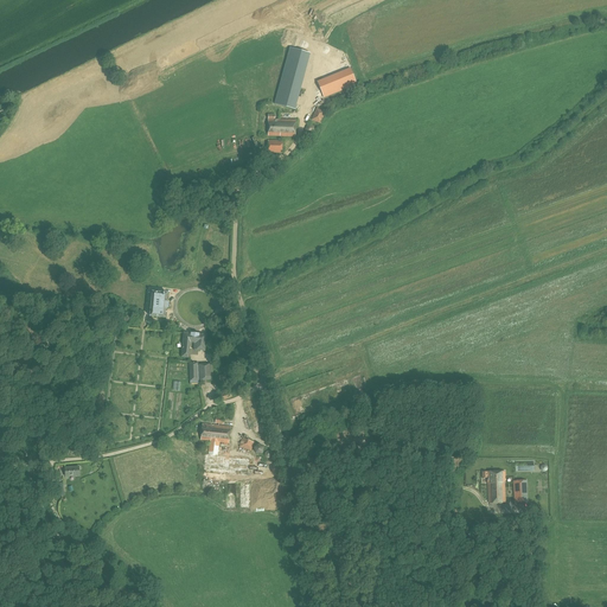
[(289,109),(305,52),(289,49),(275,104),(289,109)]
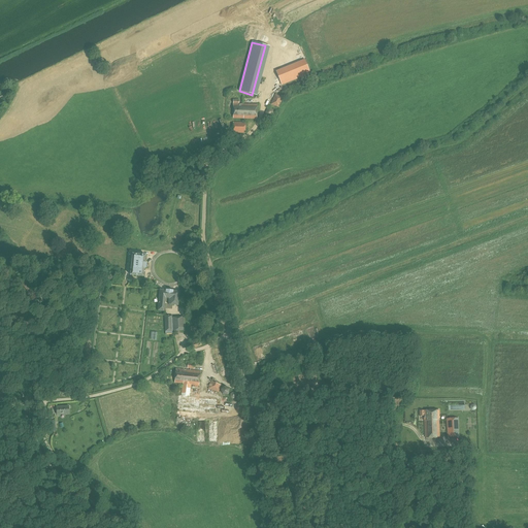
[(270,105),(279,108),(284,97),(275,94),(270,105)]
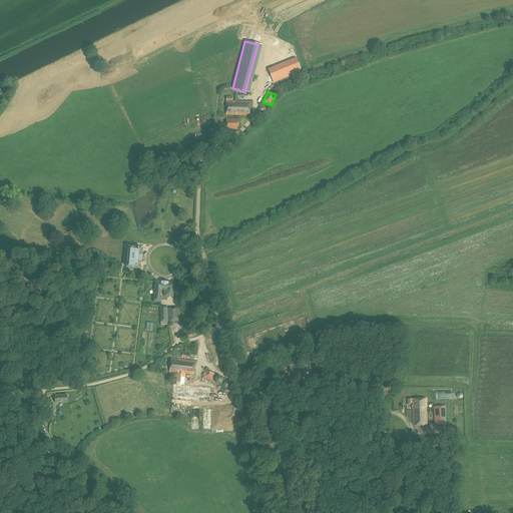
[(226,115),(249,115),(249,101),(232,101),(232,97),(227,96),(226,115)]
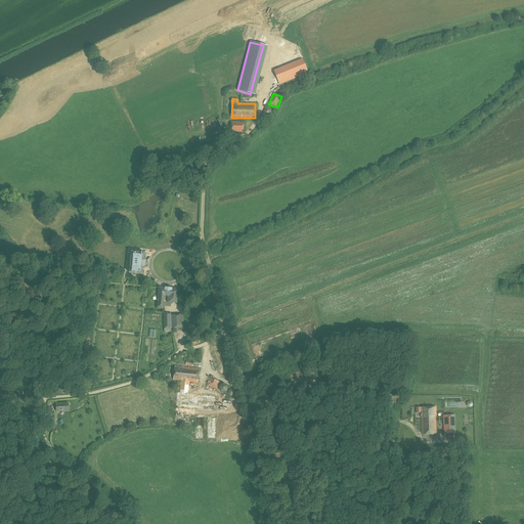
[(231,132),(244,132),(244,121),(231,121),(231,132)]
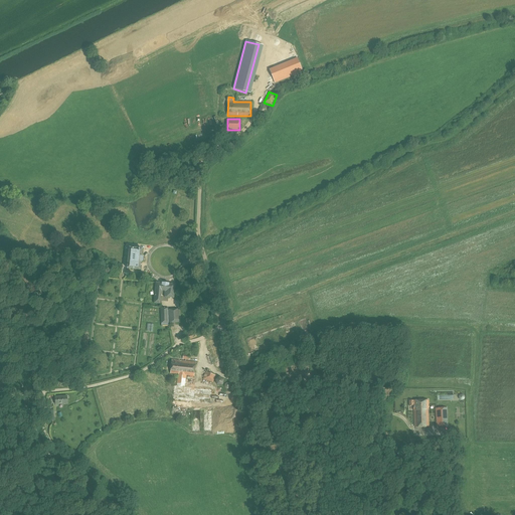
[(127,269),(140,270),(141,263),(143,262),(143,258),(142,258),(142,256),(142,248),(129,247),(127,269)]
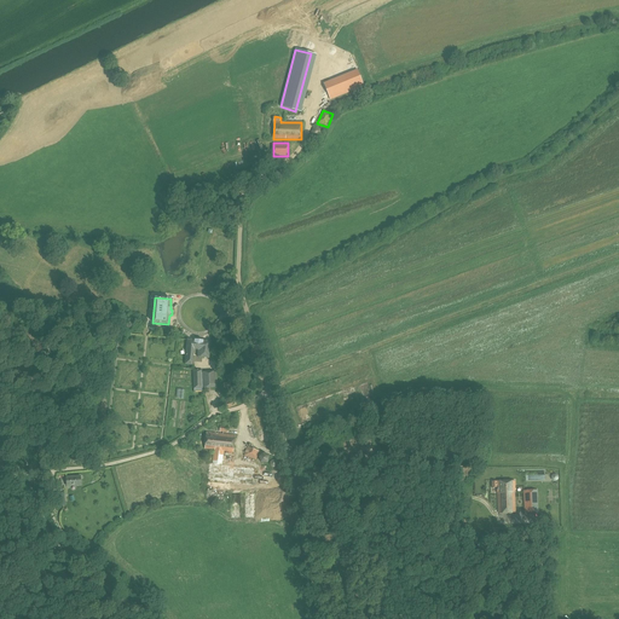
[(185,364),(192,365),(195,350),(198,350),(197,357),(200,357),(209,358),(210,341),(187,340),(185,364)]
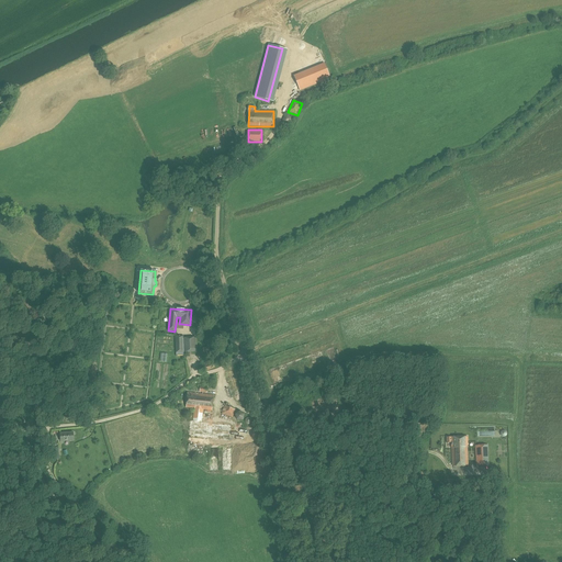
[(176,336),(176,353),(197,352),(195,337),(183,338),(183,336),(176,336)]
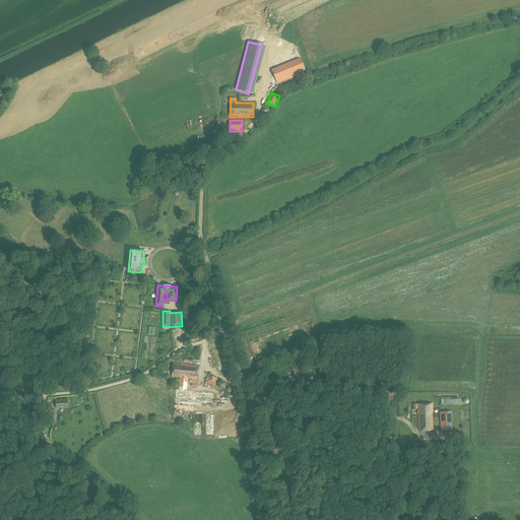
[(190,337),(192,343),(200,339),(199,334),(190,337)]
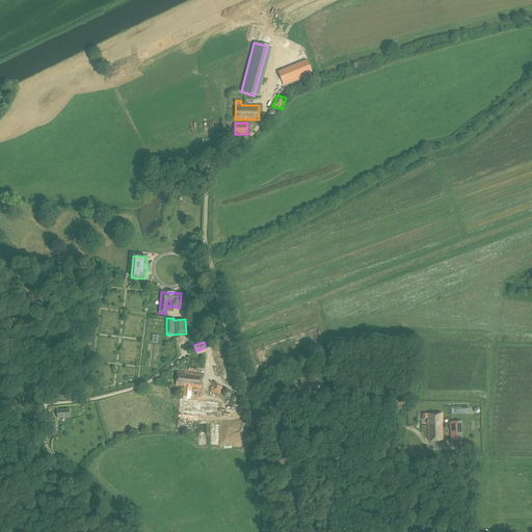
[(178,413),(217,418),(219,403),(191,399),(191,397),(195,397),(196,389),(192,388),(201,389),(202,374),(187,372),(187,373),(186,373),(186,372),(178,371),(176,386),(184,387),(182,398),(180,398),(178,413)]
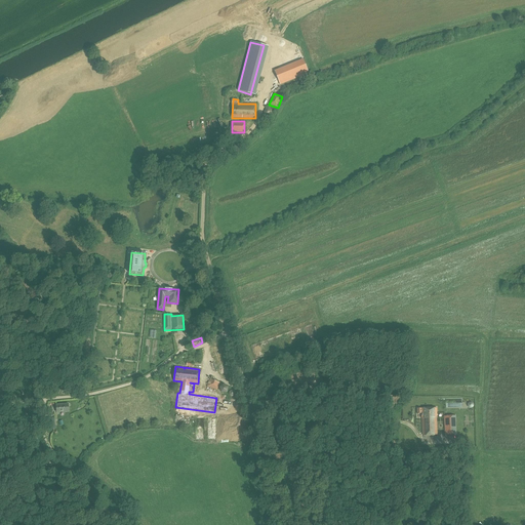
[(207,387),(217,391),(220,382),(209,378),(207,387)]
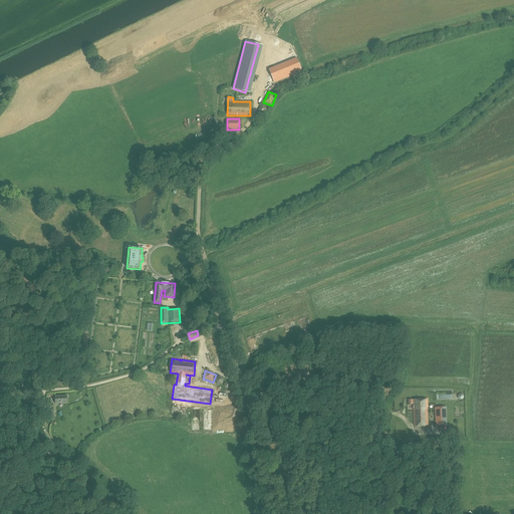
[(215,379),(217,384),(222,383),(223,379),(219,376),(215,379)]
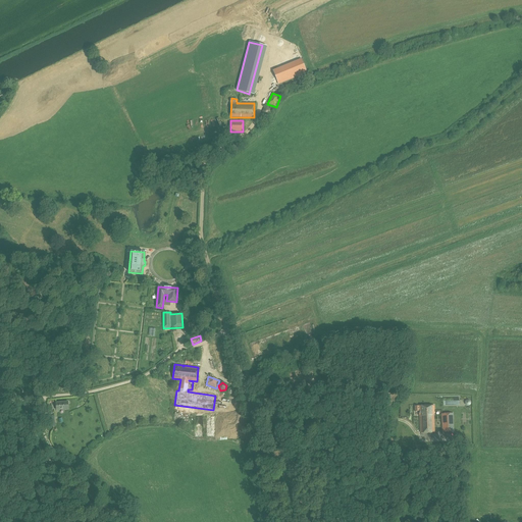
[(56,403),(57,410),(68,409),(67,402),(56,403)]
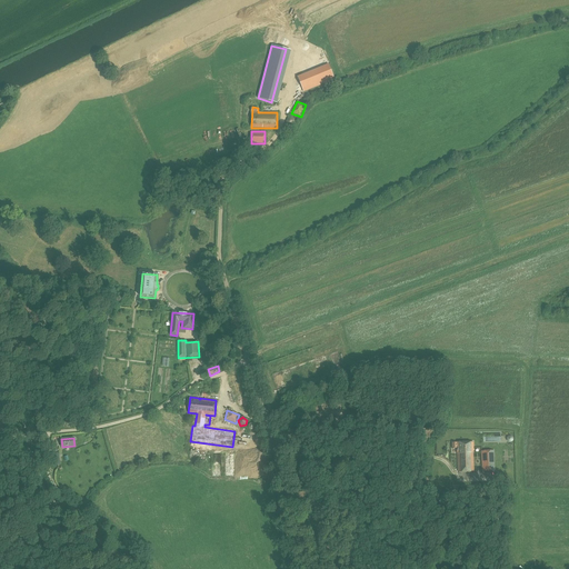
[(457,448),(458,471),(473,471),(473,452),(473,442),(452,442),(452,448),(457,448)]
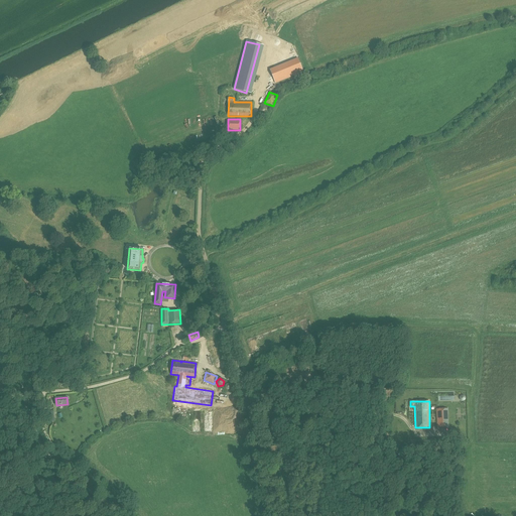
[(436,408),(437,427),(448,426),(447,408),(436,408)]
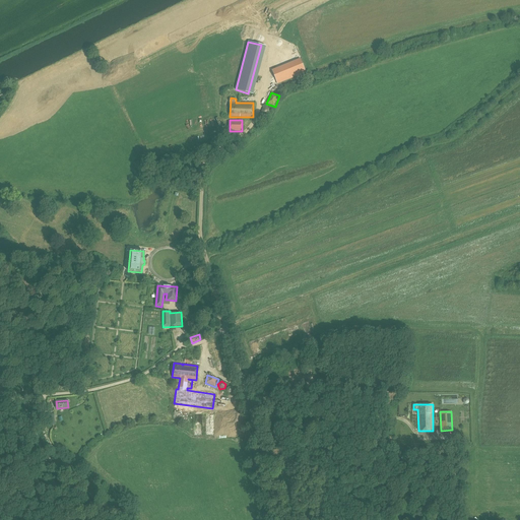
[(55,425),(55,424),(54,419),(51,419),(51,414),(46,414),(47,425),(55,425)]
